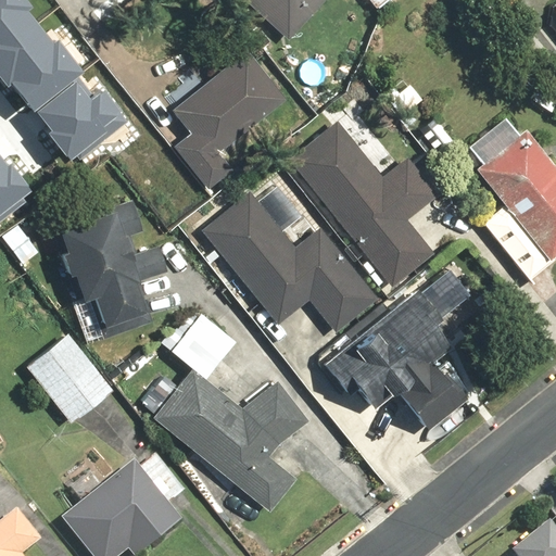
[(28,8),(22,0),(0,0),(0,76),(7,85),(10,84),(33,110),(81,71),(55,38),(50,41),(24,10),(28,8)]
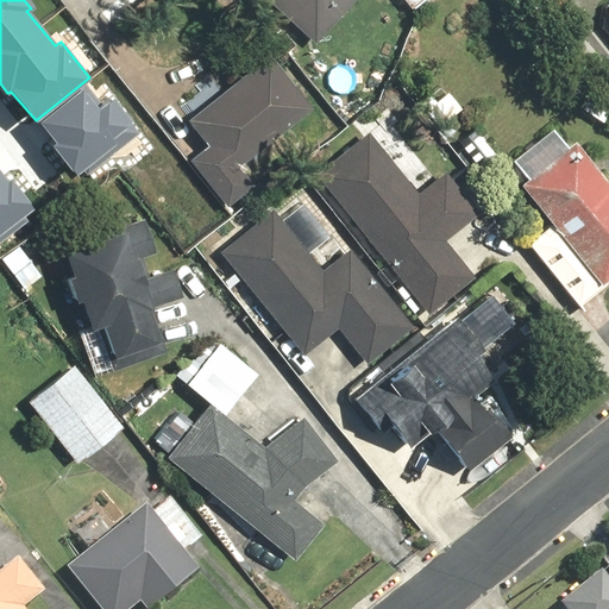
[(358,0),(272,0),(314,43),(358,0)]
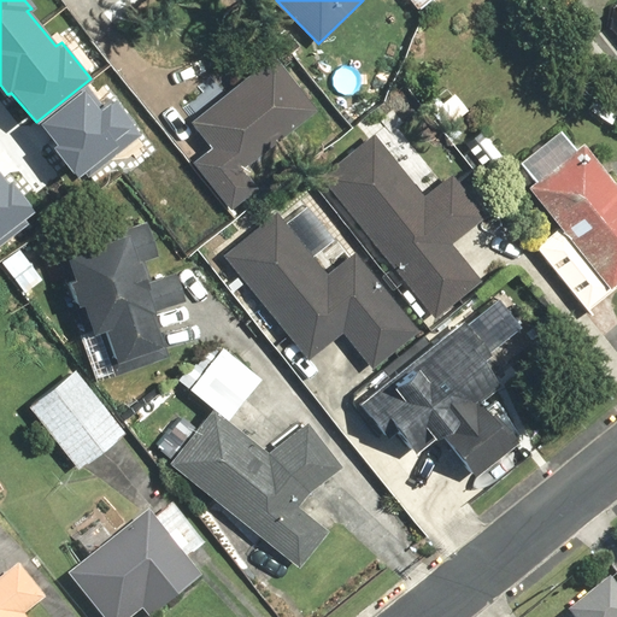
[(272,52),(187,121),(207,146),(189,160),(224,204),(250,183),(239,169),(316,107),(272,52)]
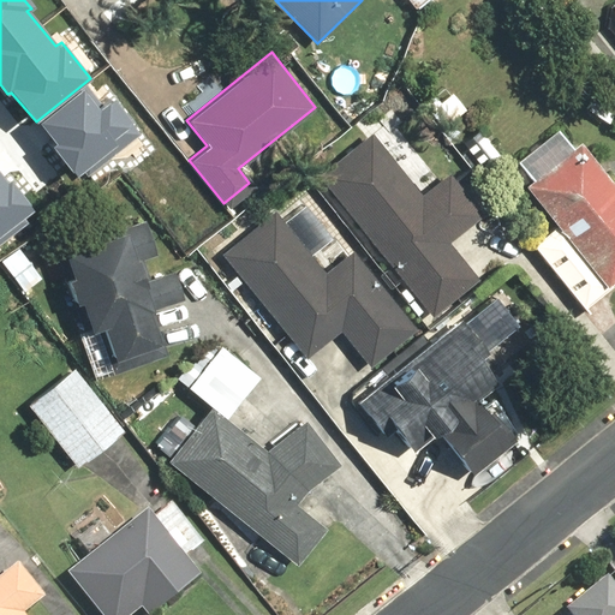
[(144,135),(115,96),(101,107),(87,89),(37,126),(78,179),(89,171),(91,174),(144,135)]
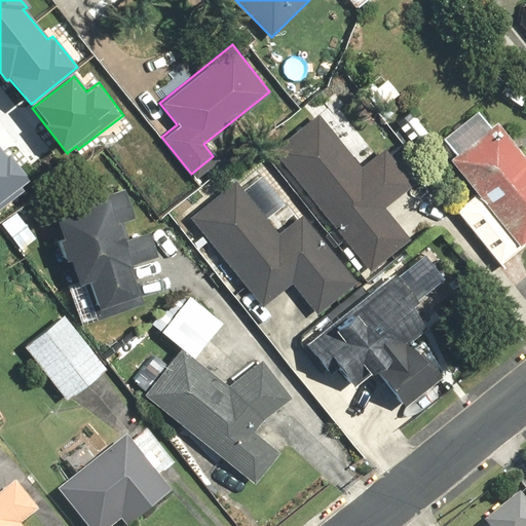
[(427,136),(408,110),(391,123),(411,148),(427,136)]
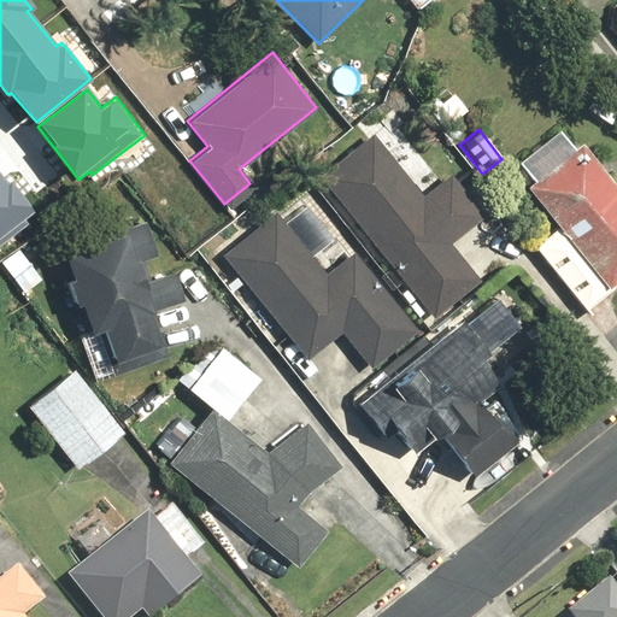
[(522,188),(552,224),(530,242),(585,307),(616,280),(616,184),(581,141),(571,150),(556,130),(516,163),(530,181),(522,188)]
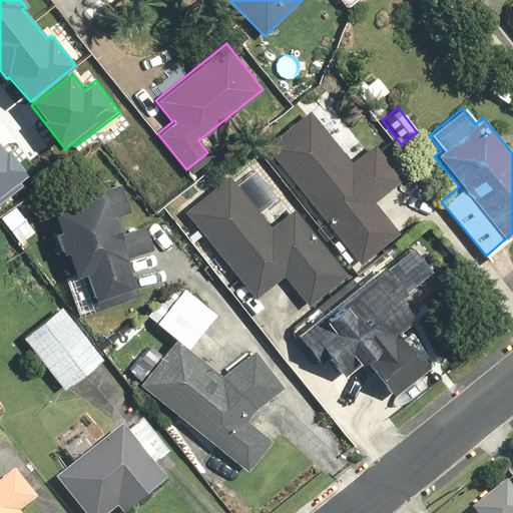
[(351,160),(310,109),(262,147),(358,266),(400,231),(376,202),(402,181),(371,143),(351,160)]
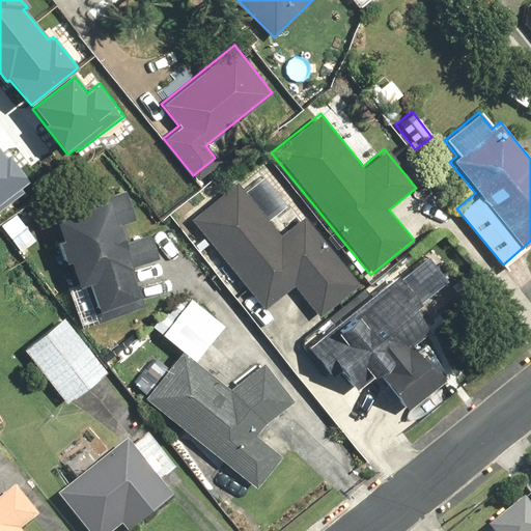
[(0,210),(24,192),(22,189),(31,182),(0,140),(0,210)]
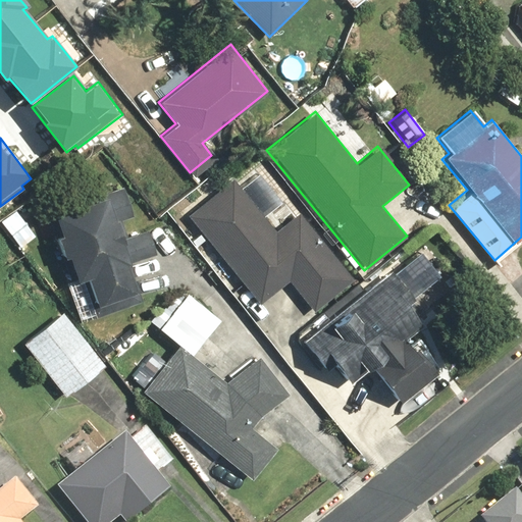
[(233,178),(232,178),(188,214),(258,305),(288,281),(311,311),(355,277),(302,210),(274,231),(233,178)]
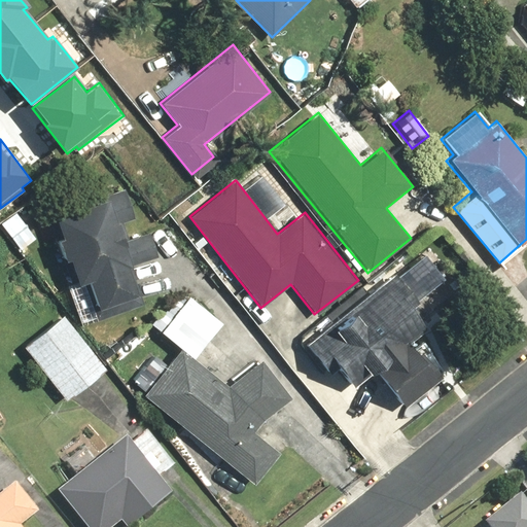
[(126,189),(50,210),(71,284),(83,280),(95,319),(140,307),(129,264),(153,256),(147,232),(120,239),(114,218),(133,213),(126,189)]
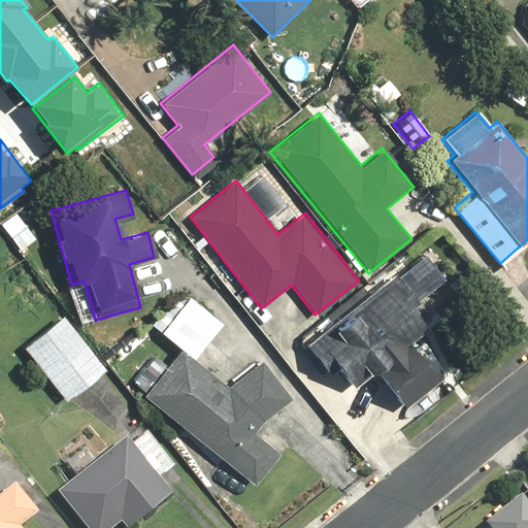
[(441,320),(403,270),(305,343),(321,364),(330,357),(353,387),(374,370),(403,408),(451,373),(421,335),(441,320)]
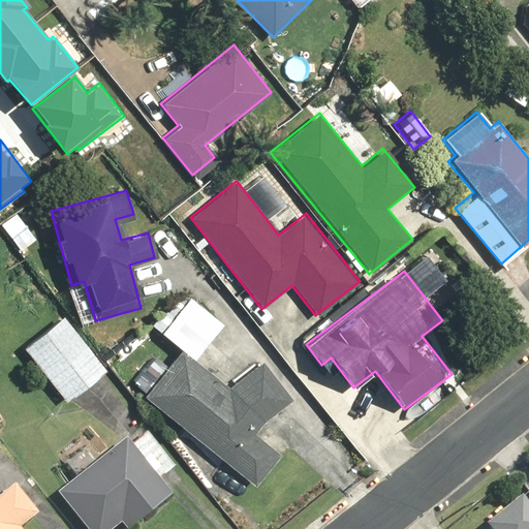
[(65,313),(22,346),(63,402),(107,370),(65,313)]
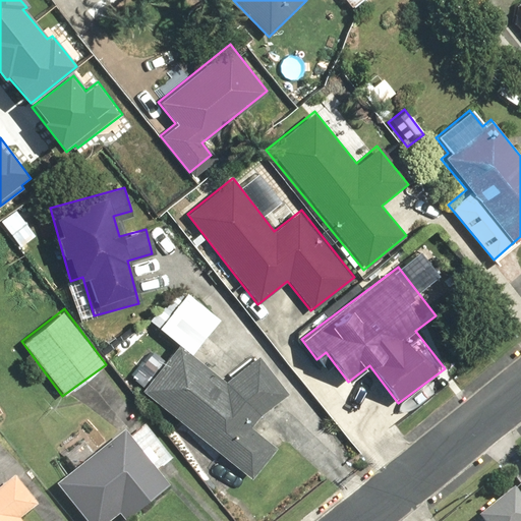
[(142,387),(246,476),(272,447),(251,429),(287,387),(250,355),(223,387),(176,346),(142,387)]
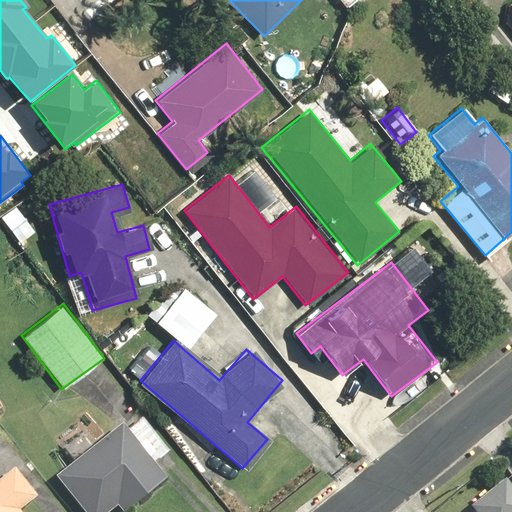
[(121,426),(54,479),(80,511),(108,511),(114,508),(117,511),(124,511),(164,481),(153,467),(169,454),(142,419),(125,432),(121,426)]
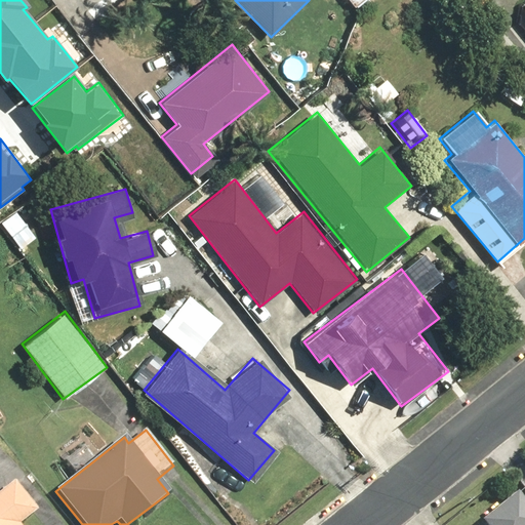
[(0,524),(16,524),(35,510),(13,482),(0,491),(0,524)]
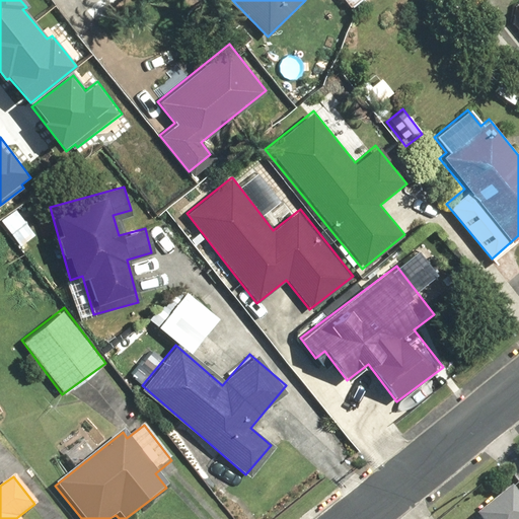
[(518,518),(518,498),(508,487),(474,516),(476,518),(518,518)]
